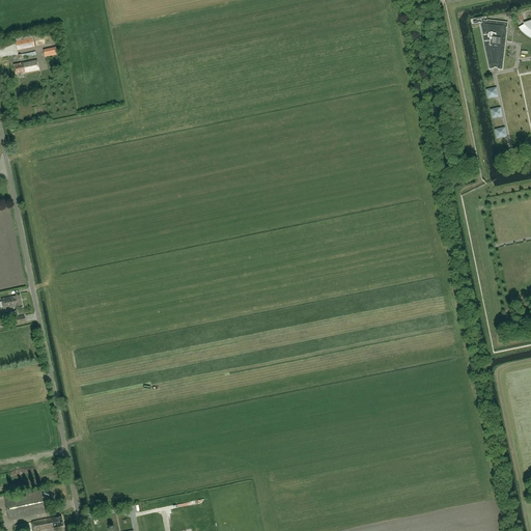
[(497,70),(502,71),(508,23),(487,20),(486,20),(487,21),(484,21),(483,17),(476,19),(476,21),(473,22),(474,26),(479,25),(490,71),(494,70),(494,68),(498,68),(497,70)]
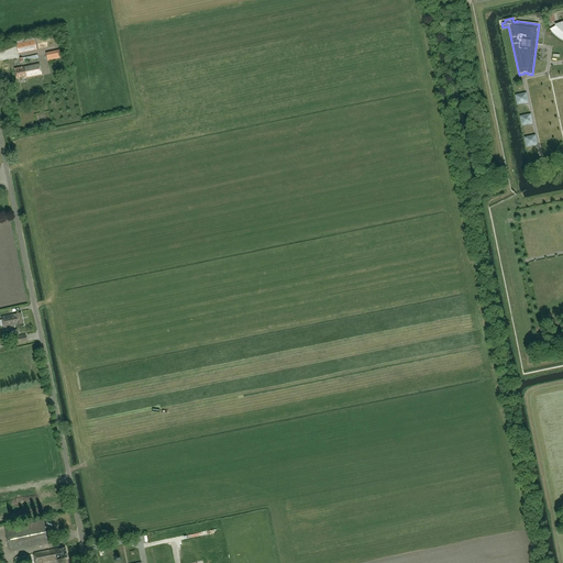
[(562,21),(560,23),(555,24),(556,25),(551,29),(552,30),(553,31),(554,32),(555,33),(556,34),(559,35),(560,36),(561,37),(562,39),(562,37),(562,21)]
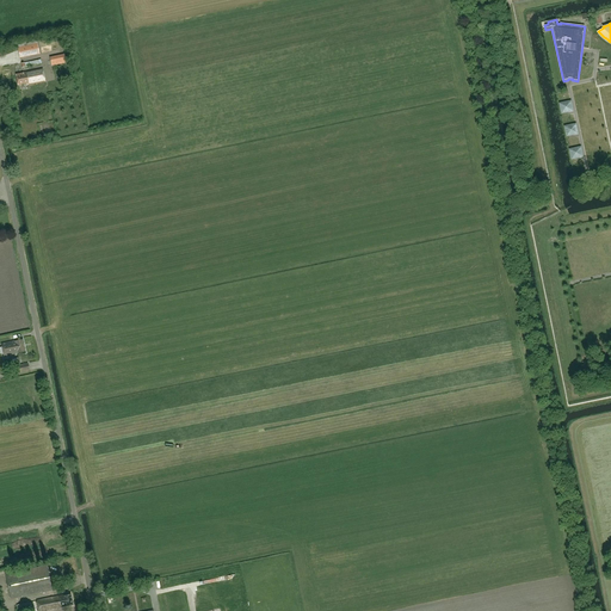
[(20,57),(39,54),(37,44),(18,48),(20,57)]
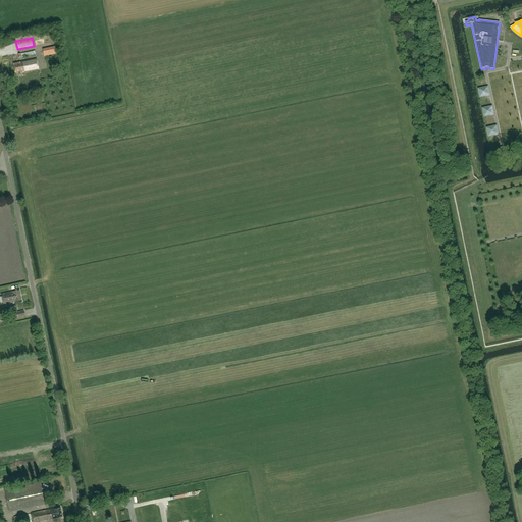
[(22,62),(13,64),(15,73),(23,71),(23,73),(39,69),(36,59),(22,61),(22,62)]
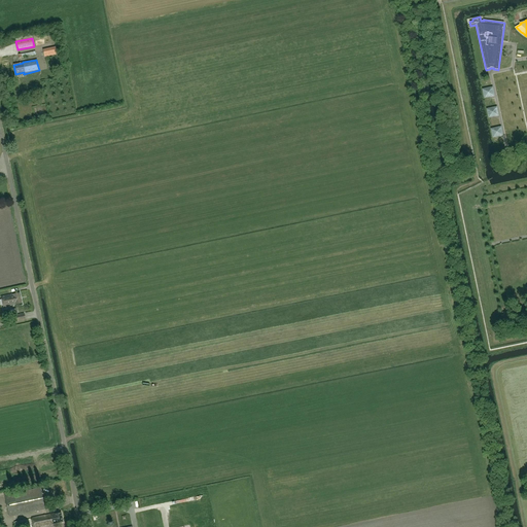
[(482,89),(484,98),(494,96),(492,86),(482,89)]
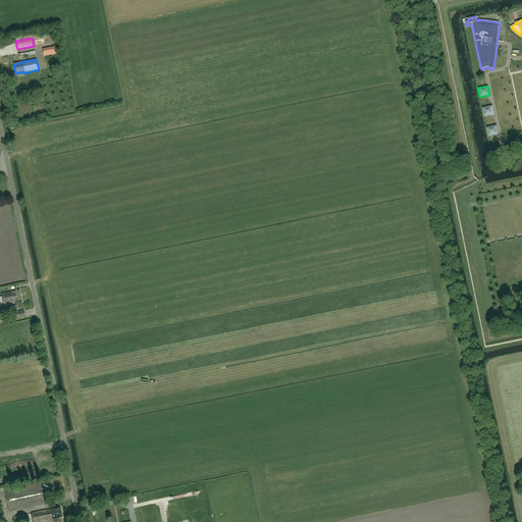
[(482,108),(484,116),(494,114),(492,105),(482,108)]
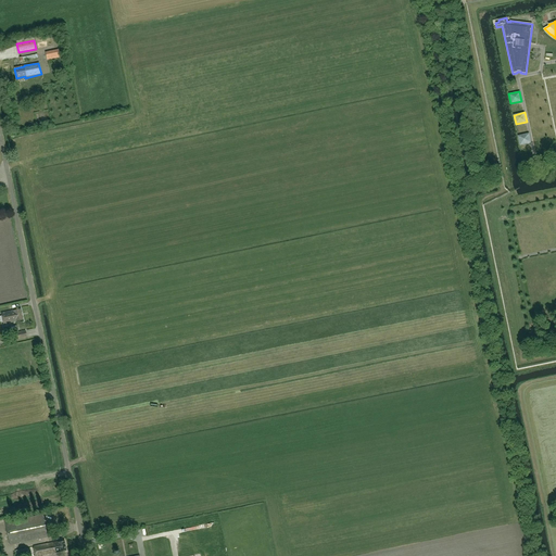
[(518,136),(520,146),(531,143),(529,134),(518,136)]
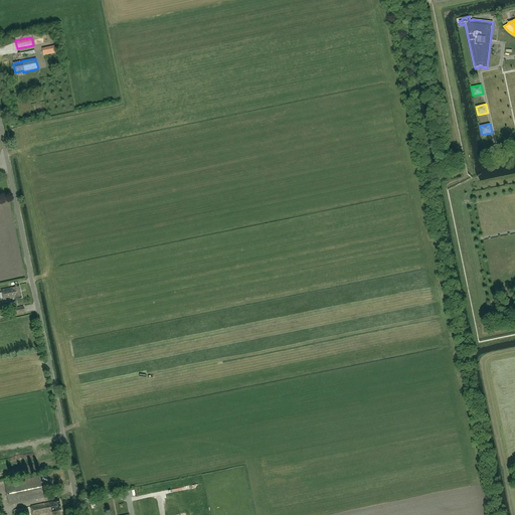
[(12,288),(1,290),(3,301),(14,298),(21,296),(19,287),(12,288)]
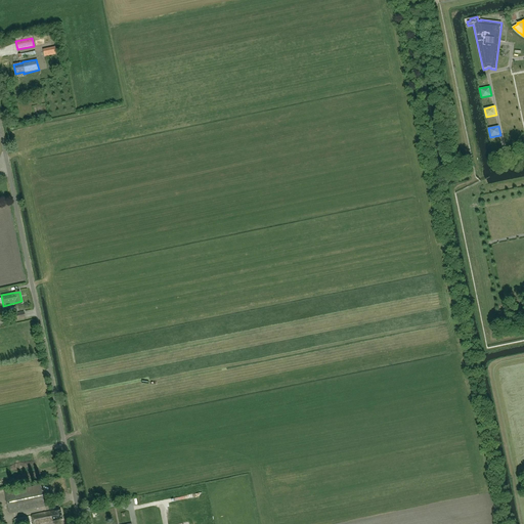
[(40,484),(5,492),(9,514),(45,506),(40,484)]
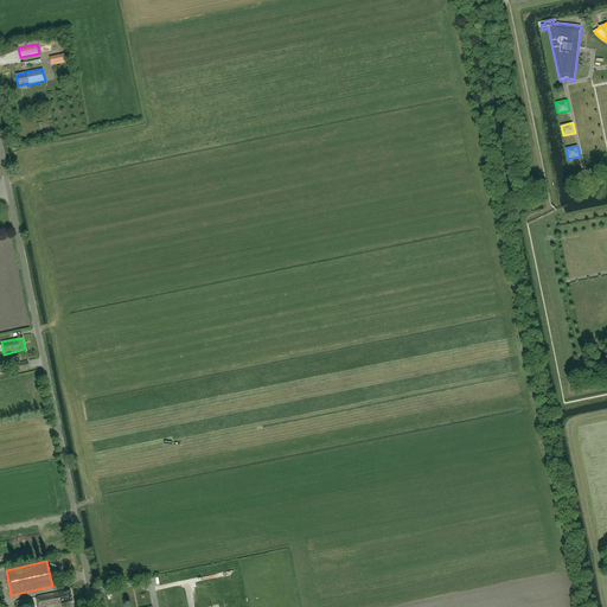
[(64,590),(37,596),(38,606),(46,606),(61,605),(61,604),(72,601),(71,590),(65,592),(64,590)]
